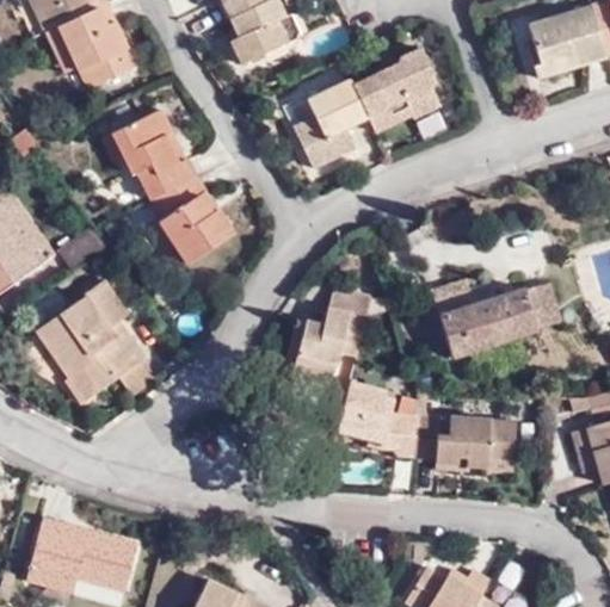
[(12,0),(31,39),(42,35),(50,31),(35,0),(12,0)]
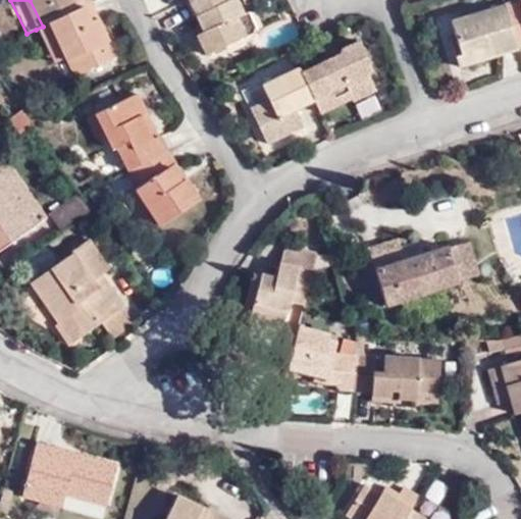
[(30,0),(43,27),(88,4),(86,0),(30,0)]
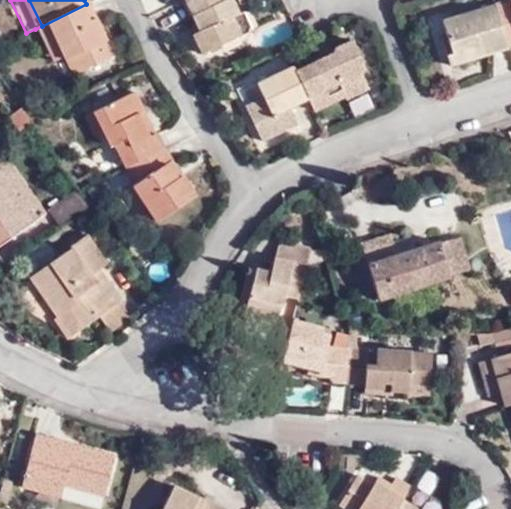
[(185,0),(183,1),(198,30),(191,34),(202,56),(241,37),(231,18),(238,15),(230,0),(185,0)]
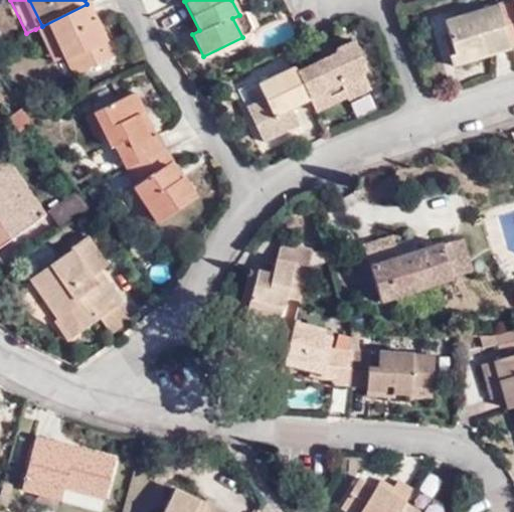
[(513,0),(498,6),(511,46),(513,44),(513,0)]
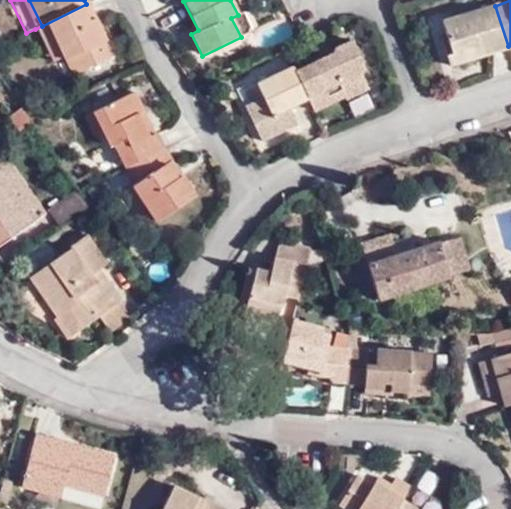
[(42,26),(35,29),(43,44),(53,39),(61,56),(63,60),(71,57),(77,71),(111,54),(104,39),(98,42),(93,33),(99,30),(86,4),(42,26)]
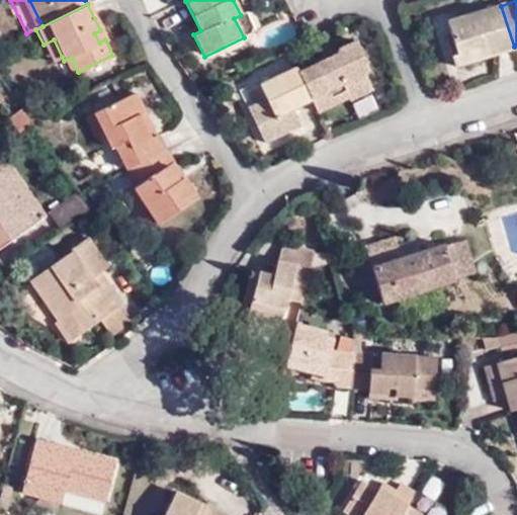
[(455,67),(515,49),(514,47),(501,6),(448,23),(450,34),(446,35),(455,67)]
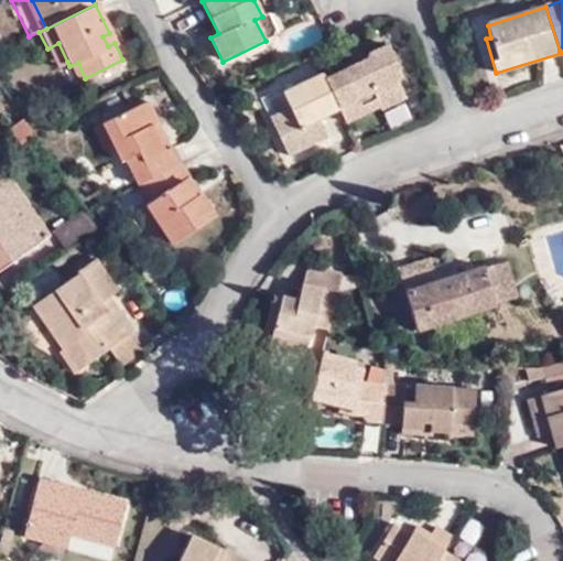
[(255,20),(266,41),(277,36),(268,14),(262,17),(255,20)]
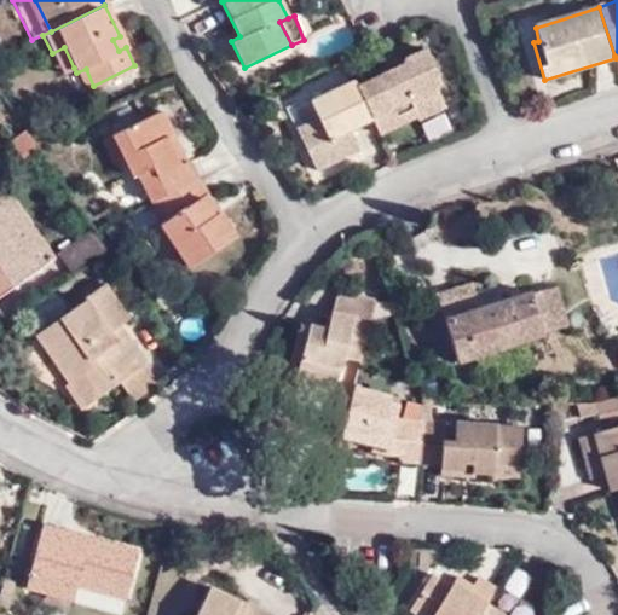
[(126,47),(120,36),(113,40),(119,51),(126,47)]
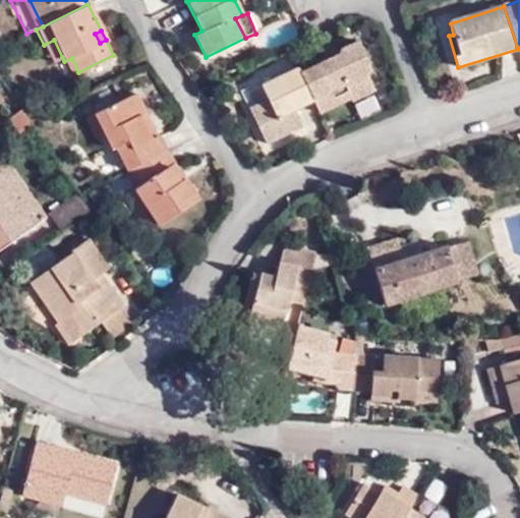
[(54,40),(44,45),(52,61),(62,57),(54,40)]
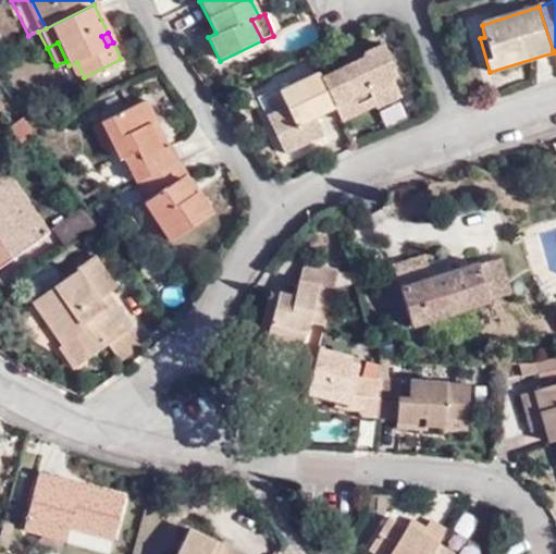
[(335,107),(342,121),(373,107),(374,108),(398,96),(392,79),(396,76),(383,44),(363,52),(362,58),(355,73),(340,68),(320,76),(331,99),(335,107)]
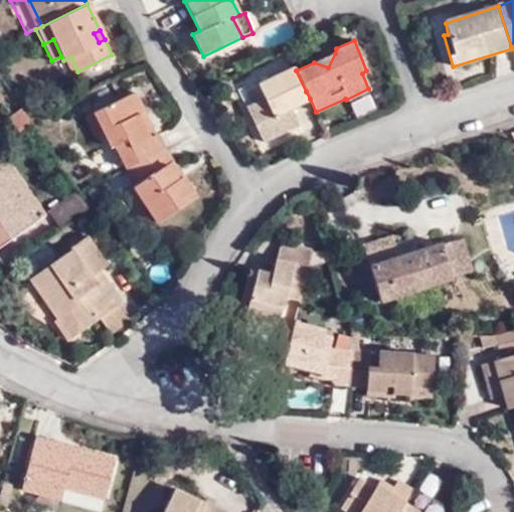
[(328,67),(335,53),(314,62),(328,67)]
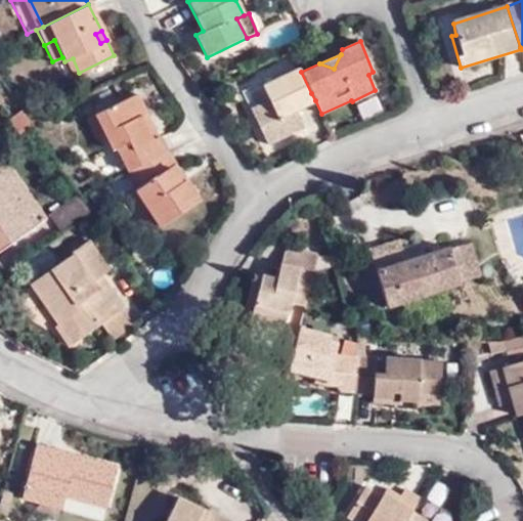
[(72,77),(79,73),(73,58),(64,61),(72,77)]
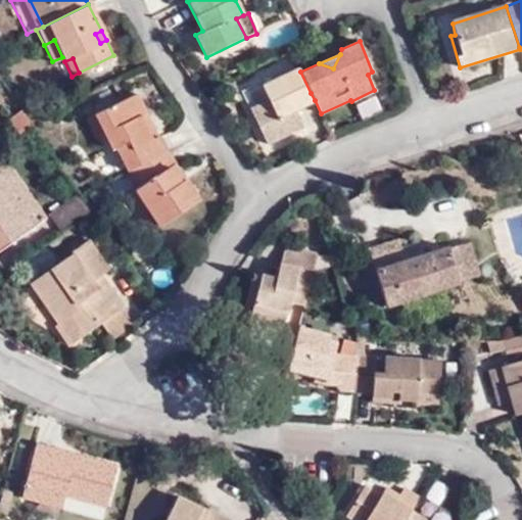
[(300,72),(298,67),(261,87),(267,100),(249,108),(268,145),(303,128),(295,110),(292,102),(311,93),(300,72)]
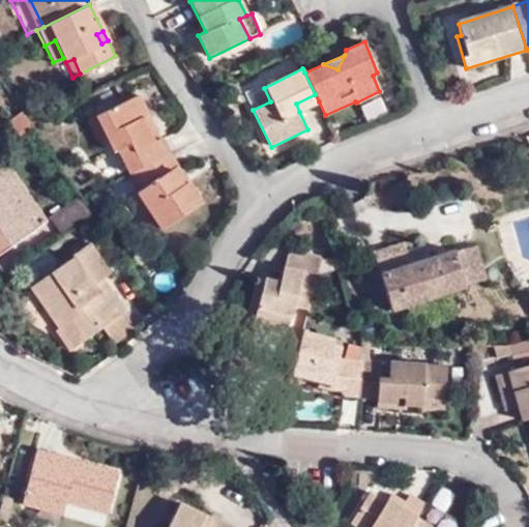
[(299,112),(319,101),(315,94),(296,104),(299,112)]
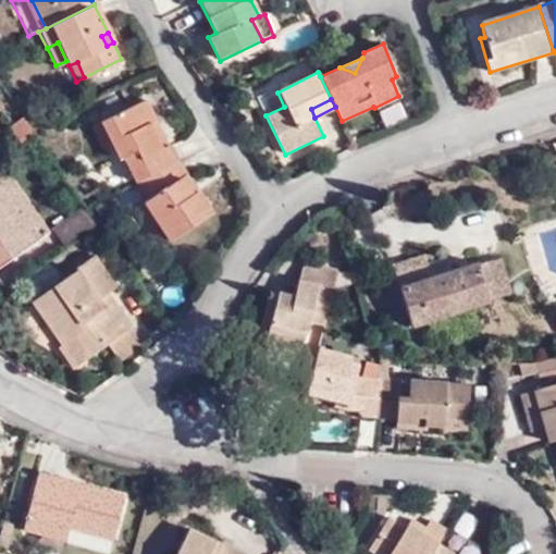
[(124,159),(137,183),(138,182),(177,163),(168,145),(161,148),(150,125),(157,123),(146,102),(101,122),(112,143),(121,161),(124,159)]
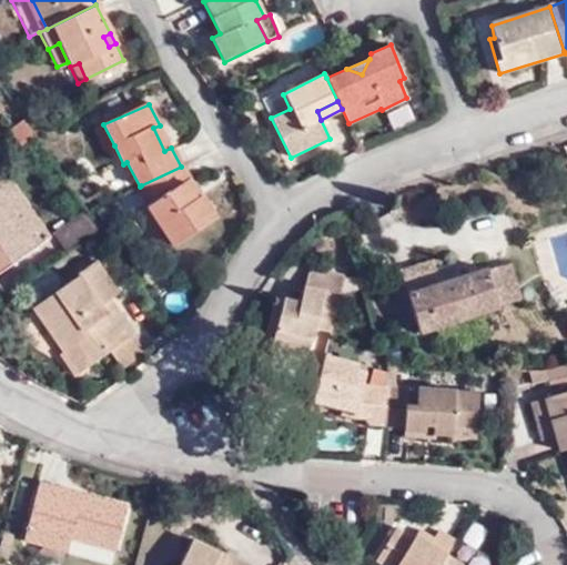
[(104,150),(114,145),(103,124),(93,128),(104,150)]
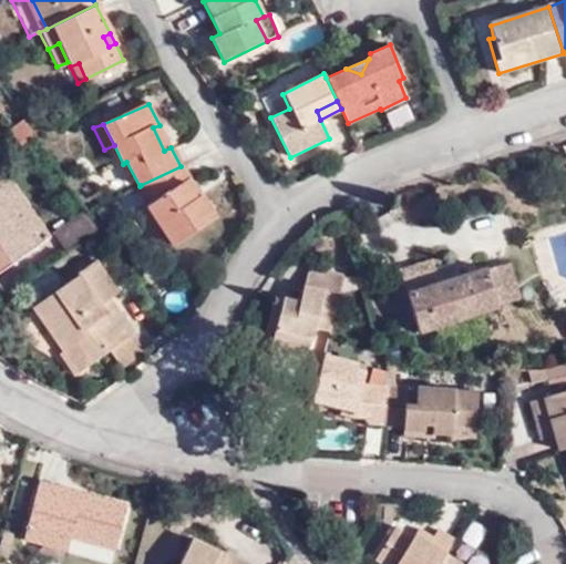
[(164,151),(171,147),(160,125),(153,127),(164,151)]
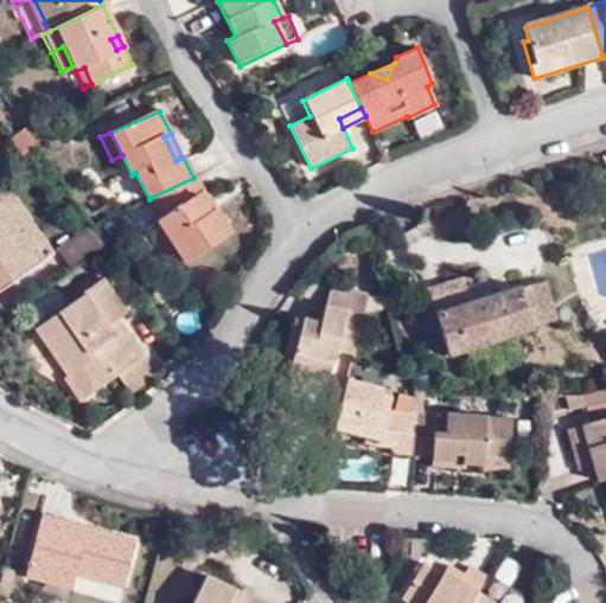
[(193,178),(151,198),(164,216),(158,220),(187,262),(231,232),(214,206),(209,210),(197,194),(202,191),(193,178)]
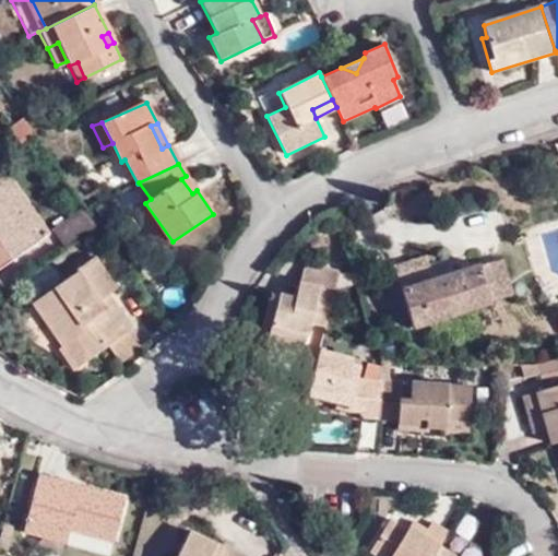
[(0,268),(46,236),(19,196),(15,200),(4,187),(10,184),(0,168),(0,268)]
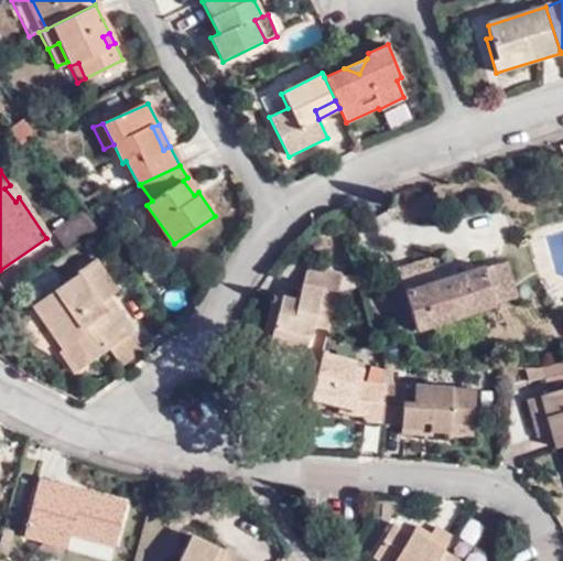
[(198,192),(187,177),(183,181),(194,195),(198,192)]
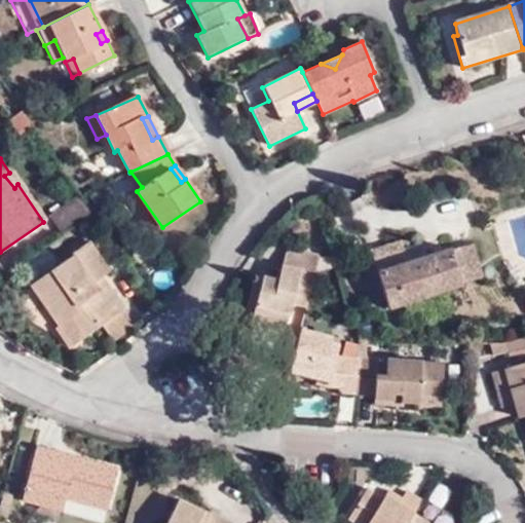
[(17,184),(9,173),(4,176),(14,188),(17,184)]
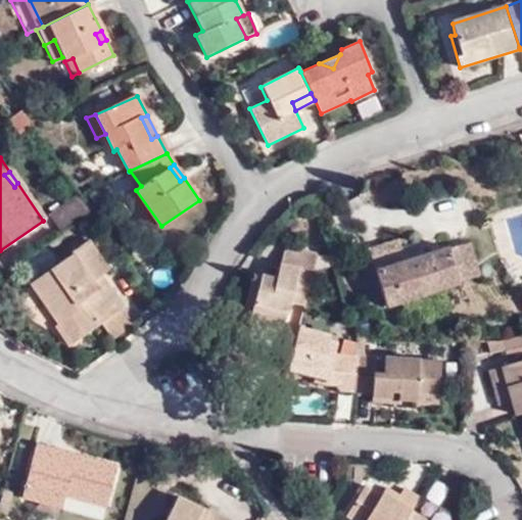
[(389,305),(461,282),(447,246),(409,260),(398,232),(391,234),(393,241),(371,249),(389,305)]
